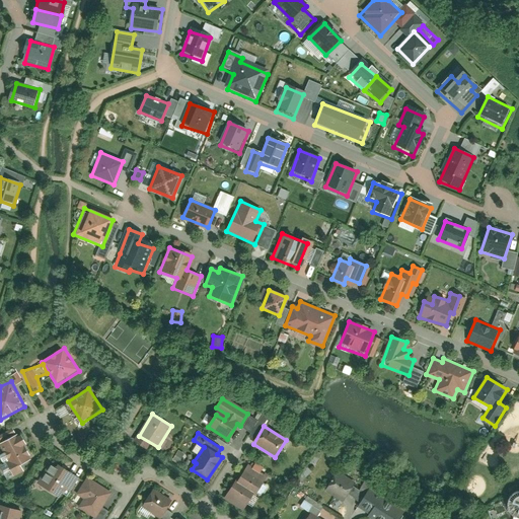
[(34,464),(18,434),(0,444),(9,460),(6,462),(13,475),(34,464)]
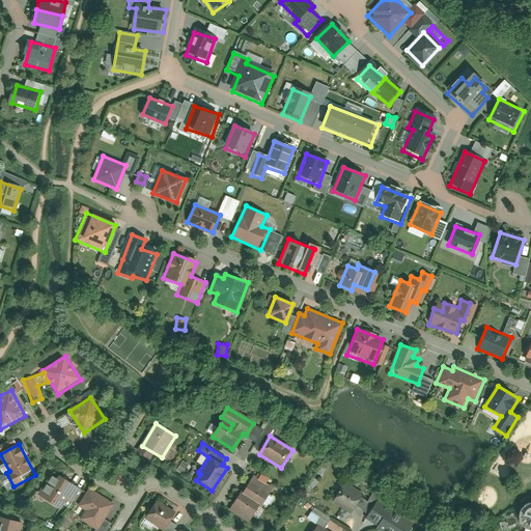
[(78,486),(59,474),(57,477),(52,474),(39,493),(63,509),(78,486)]
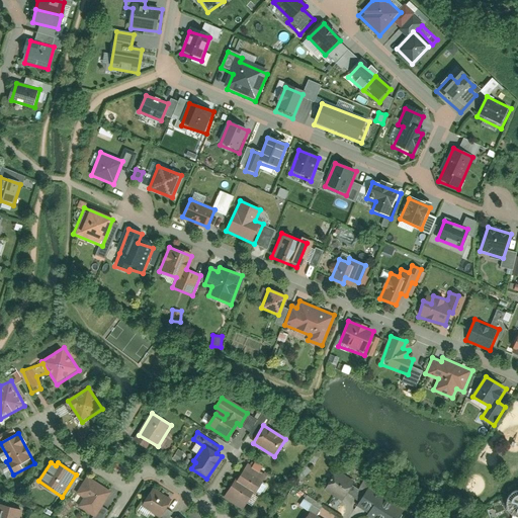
[(235,482),(225,499),(243,510),(253,494),(255,495),(266,478),(247,466),(237,483),(235,482)]
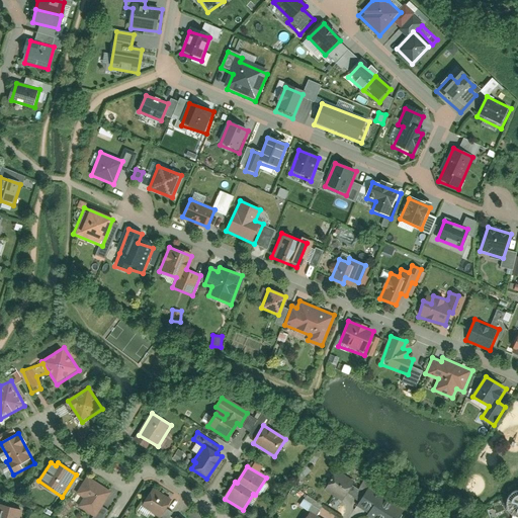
[(334,473),(324,491),(342,501),(352,484),(334,473)]
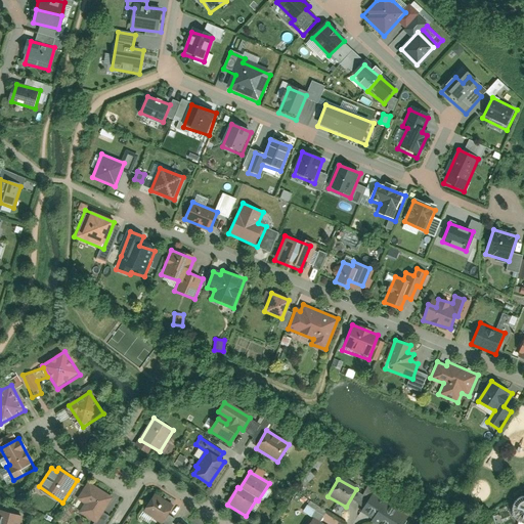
[(113,498),(88,482),(78,498),(85,503),(79,512),(96,523),(113,498)]
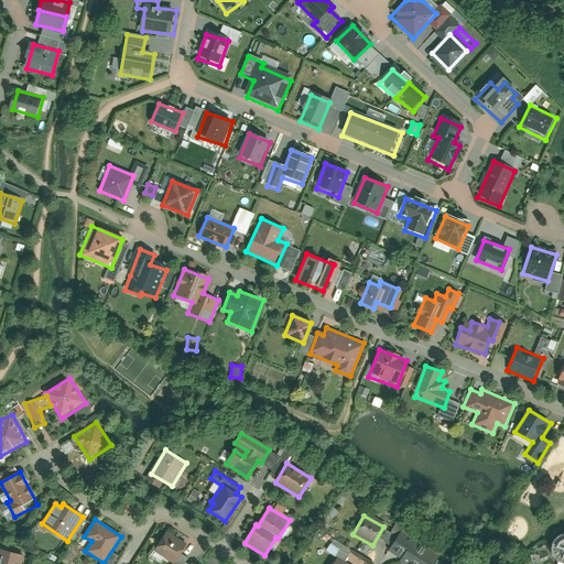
[(164,533),(154,551),(175,563),(185,545),(164,533)]
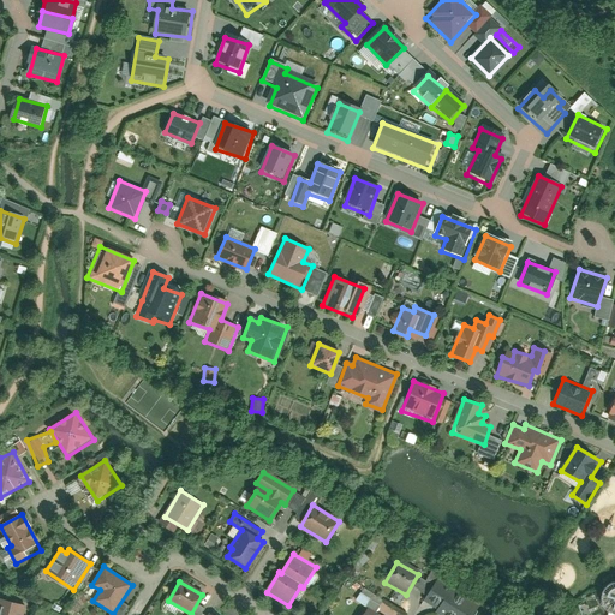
[(453,590),(437,581),(424,602),(437,610),(435,613),(437,614),(472,614),(477,609),(451,592),(453,590)]
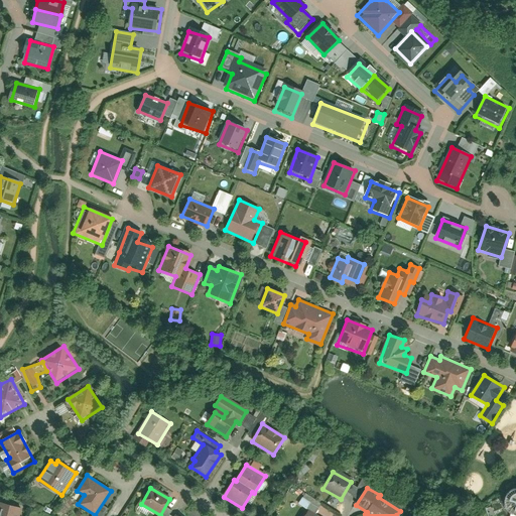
[(507,493),(503,502),(505,510),(510,515),(515,515),(515,488),(514,489),(507,493)]
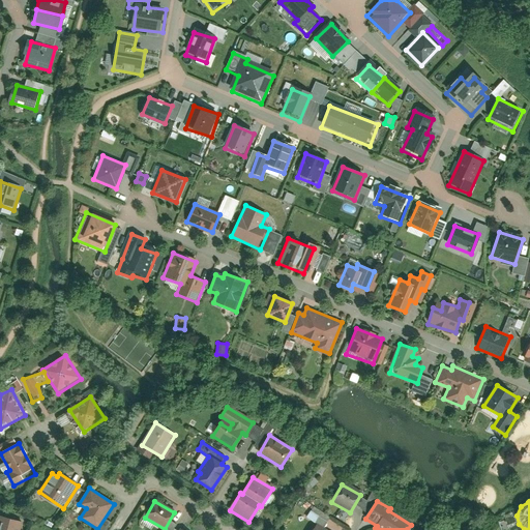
[(0,529),(17,529),(20,521),(0,516),(0,529)]
